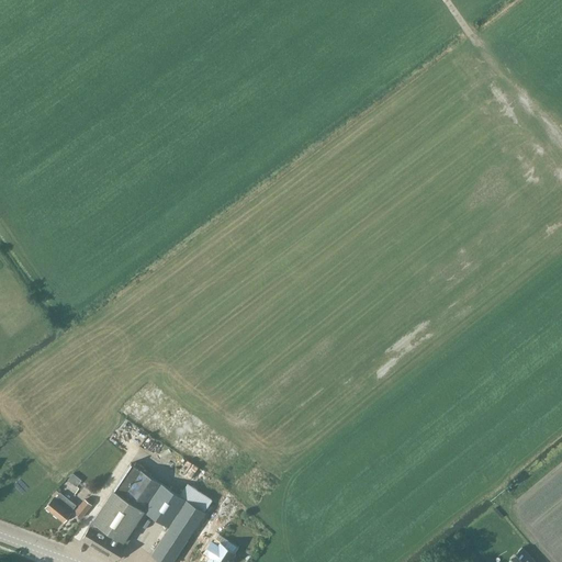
[(34,462),(27,469),(34,474),(34,475),(41,470),(34,462)]
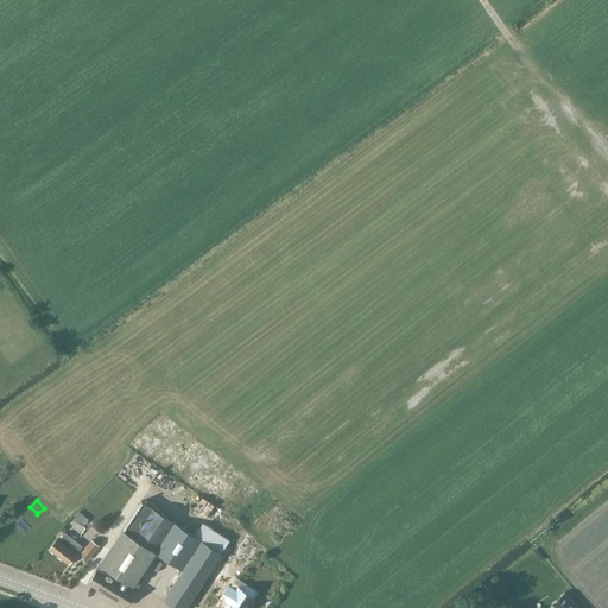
[(194,536),(140,501),(100,563),(103,567),(101,571),(97,570),(89,583),(126,607),(135,591),(134,591),(137,587),(138,588),(146,575),(145,575),(144,576),(141,575),(156,552),(182,570),(164,600),(176,607),(187,607),(222,553),(202,540),(206,536),(196,531),(194,536)]
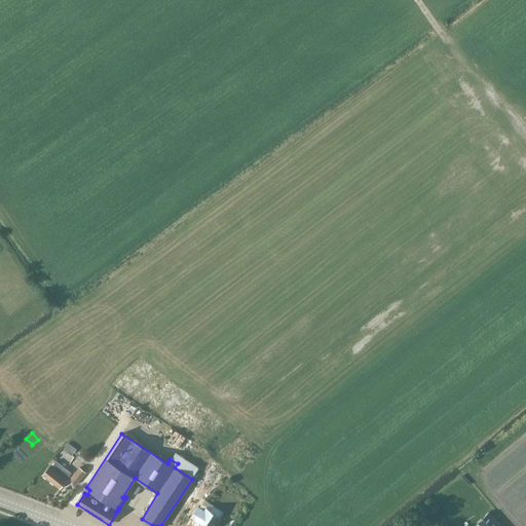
[(63,441),(57,458),(67,462),(74,445),(63,441)]
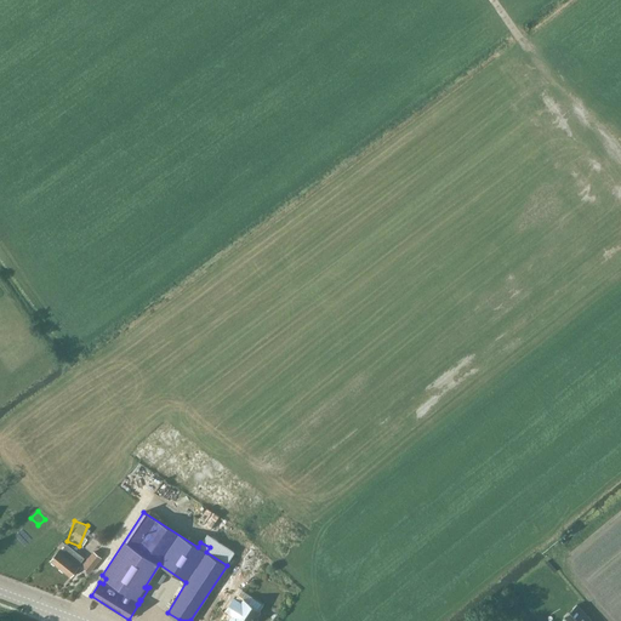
[(229,529),(223,542),(234,548),(241,535),(229,529)]
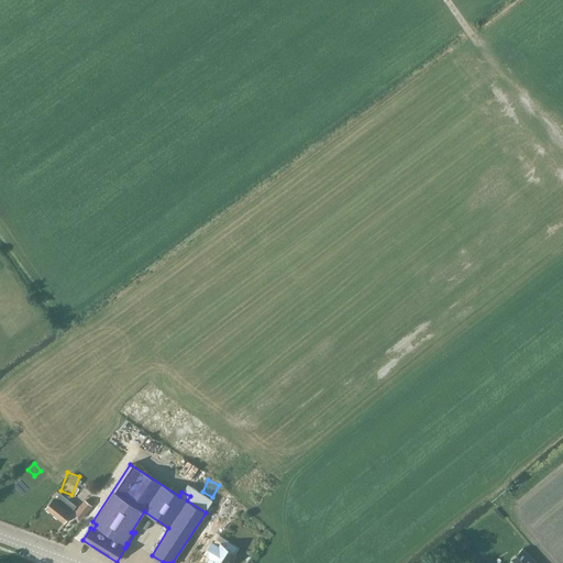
[(214,512),(228,493),(222,488),(209,509),(214,512)]
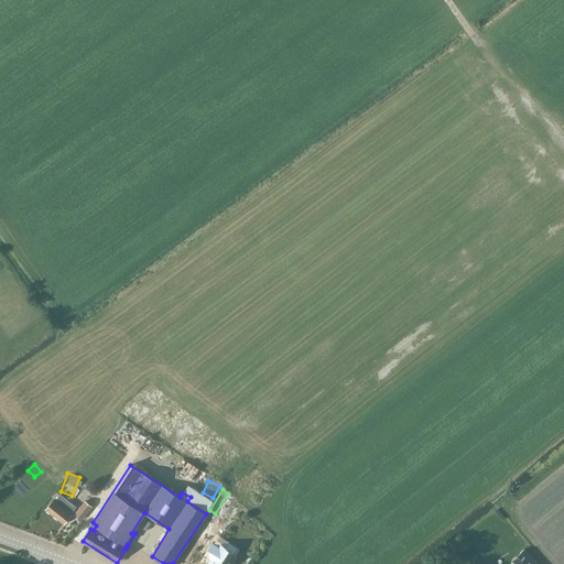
[(61,495),(60,495),(55,501),(53,500),(46,509),(64,523),(72,513),(71,513),(76,507),(61,495)]
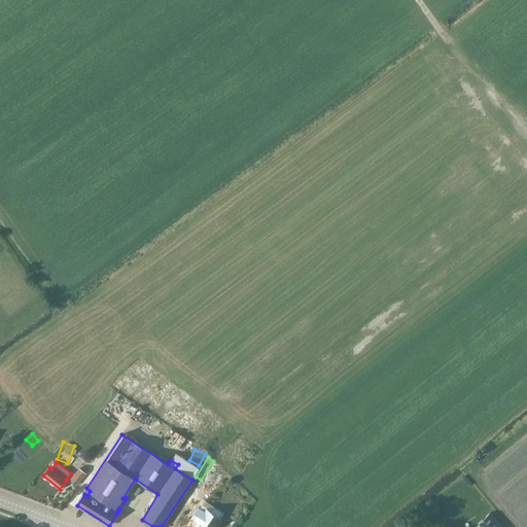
[(85,473),(79,468),(70,480),(76,486),(85,473)]
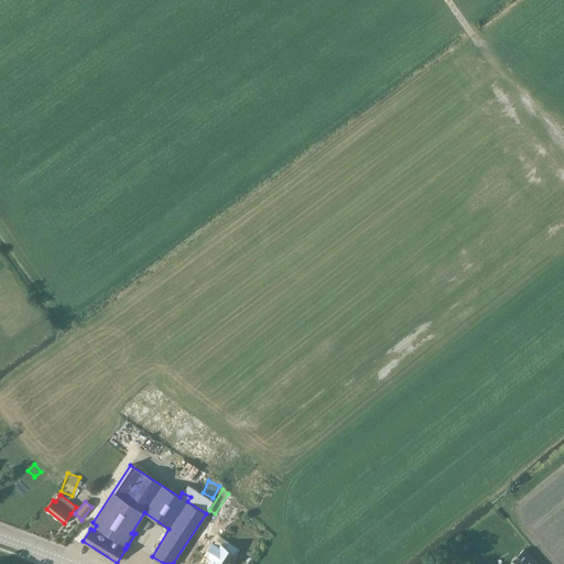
[(220,535),(215,544),(213,543),(204,555),(210,560),(207,563),(230,563),(237,555),(240,550),(220,535)]
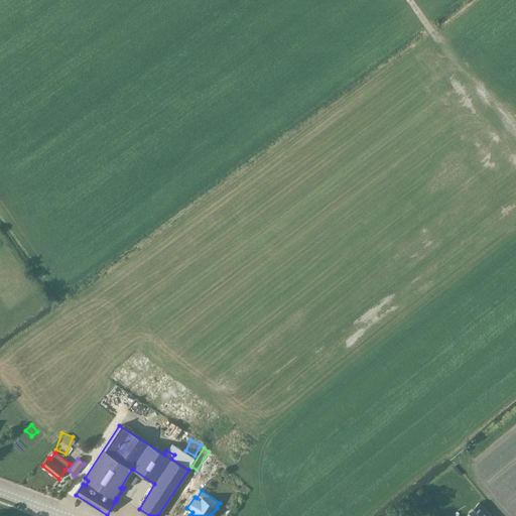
[(470,515),(491,515),(480,503),(468,513),(470,515)]
